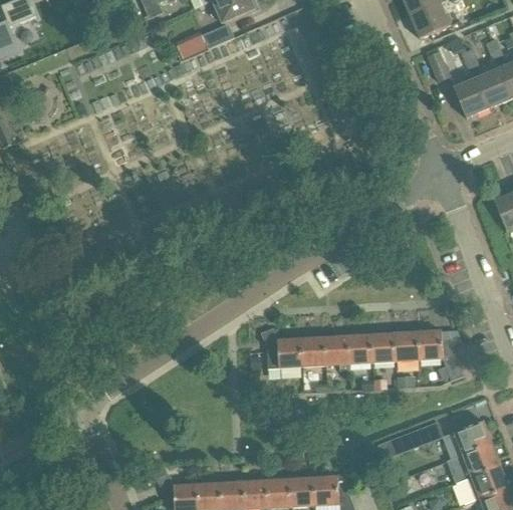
[(0,57),(18,49),(9,26),(35,15),(29,0),(11,0),(0,5),(0,57)]
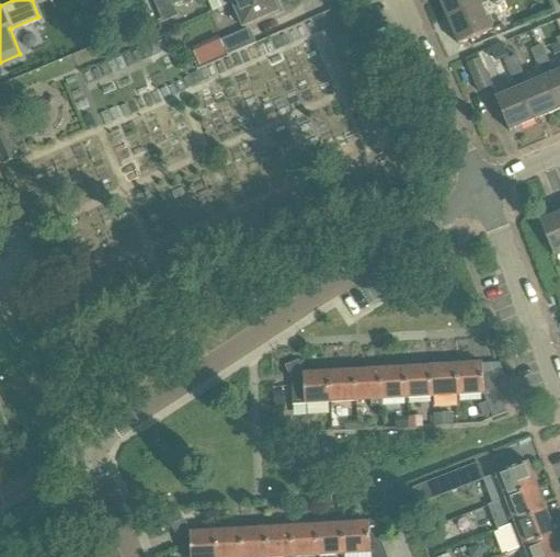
[(166,0),(156,4),(162,20),(178,12),(172,0),(166,0)]
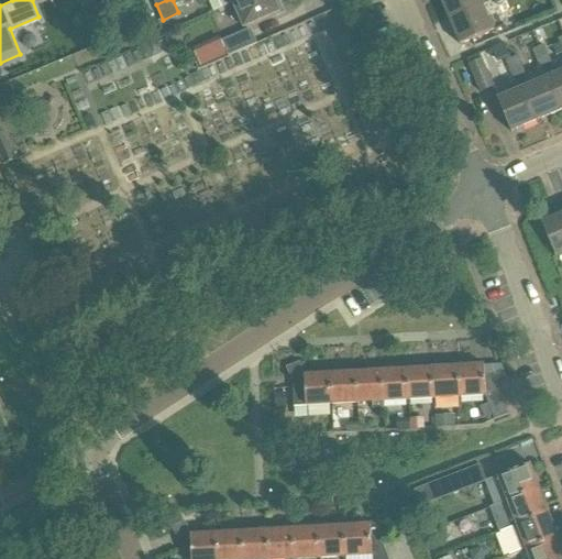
[(231,0),(242,24),(277,9),(276,6),(278,4),(276,0),(231,0)]
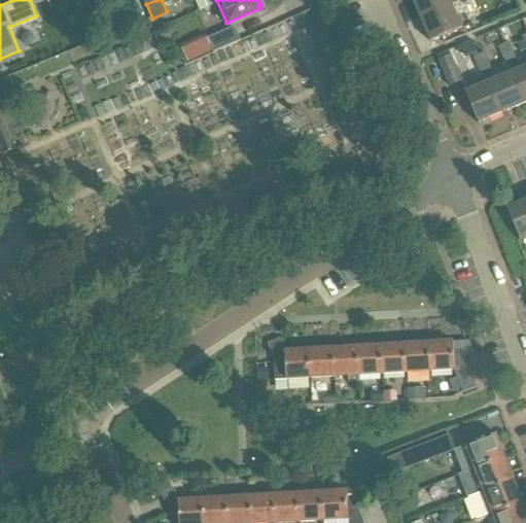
[(412,0),(418,15),(450,2),(449,0),(412,0)]
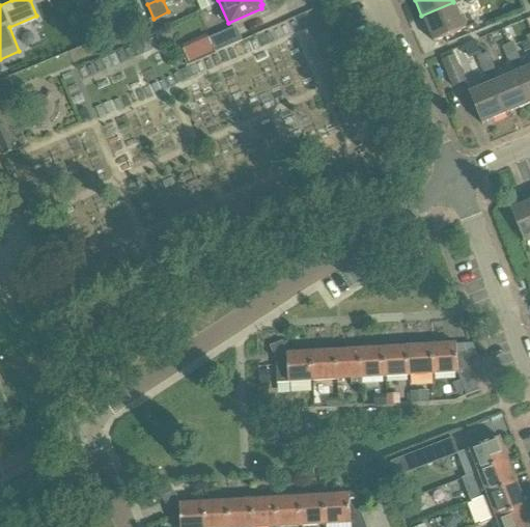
[(453,2),(421,16),(433,40),(465,27),(453,2)]
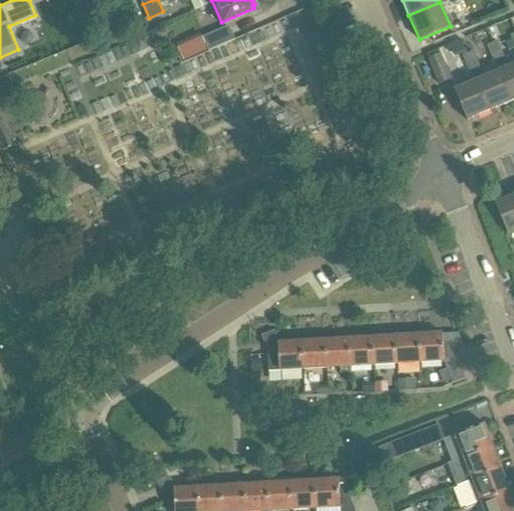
[(202,35),(208,46),(231,36),(226,24),(202,35)]
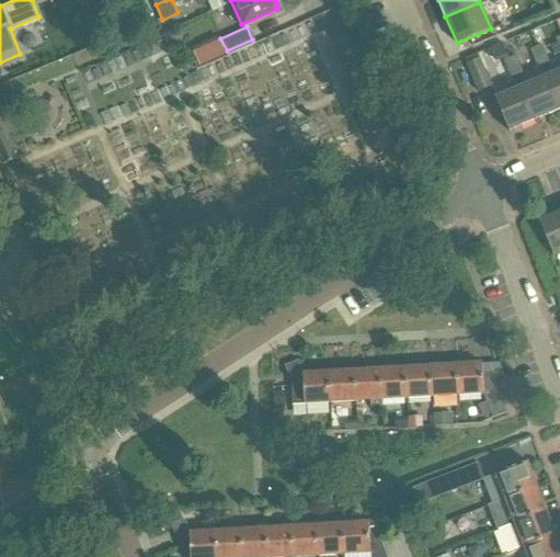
[(503,57),(509,55),(502,40),(489,45),(495,59),(503,57)]
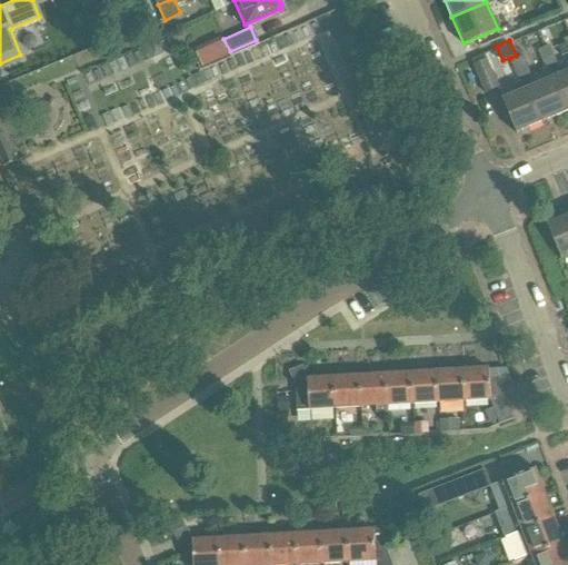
[(557,60),(549,41),(537,46),(545,65),(557,60)]
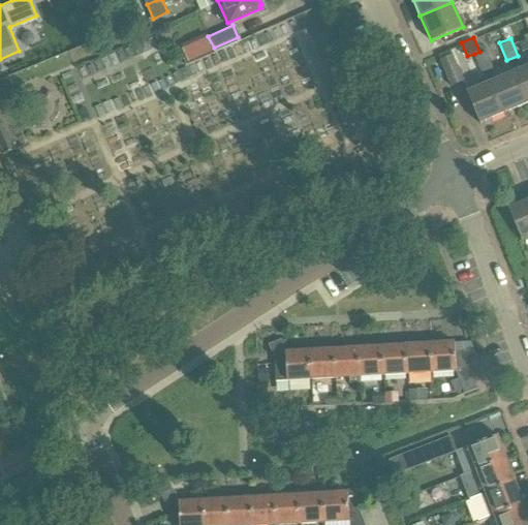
[(479,52),(474,54),(482,70),(493,66),(487,50),(479,52)]
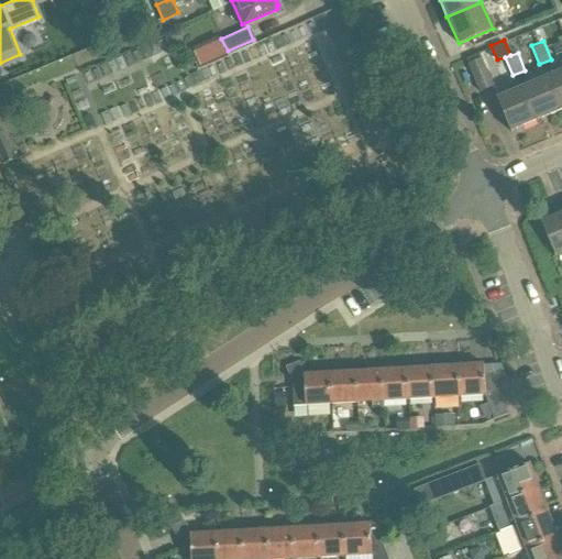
[(492,85),(480,57),(466,63),(478,90),(492,85)]
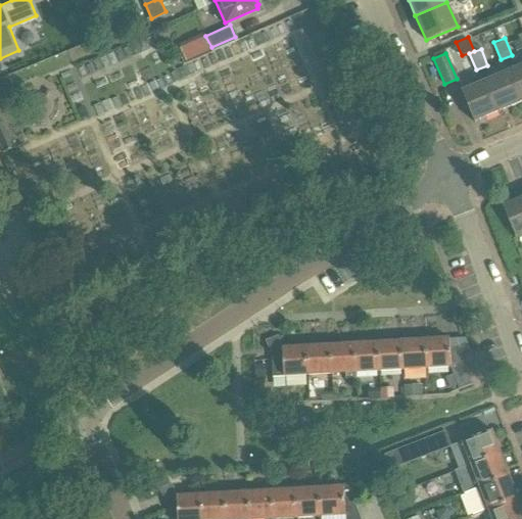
[(521,98),(521,62),(509,67),(521,98)]
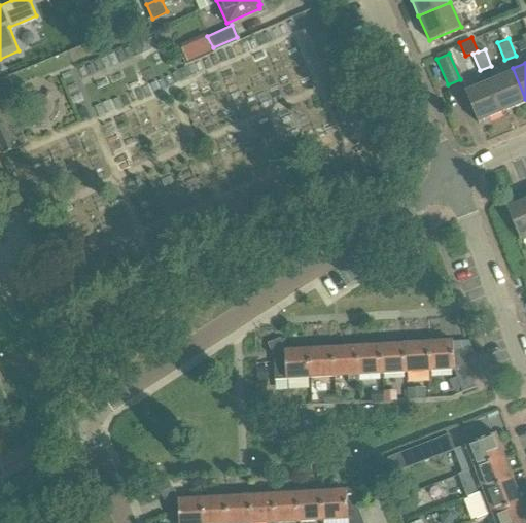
[(525,99),(513,68),(488,78),(501,109),(525,99)]
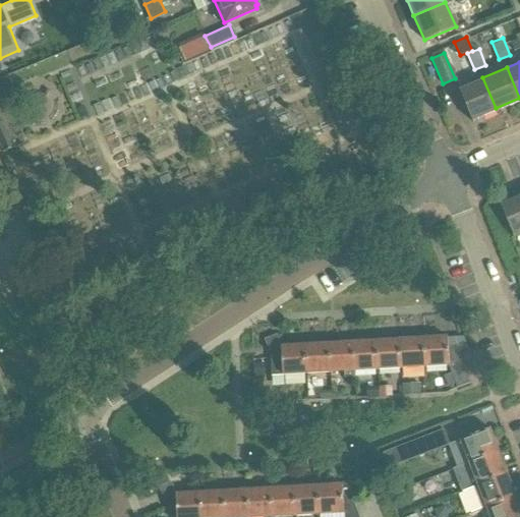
[(496,108),(482,77),(458,89),(470,119),(496,108)]
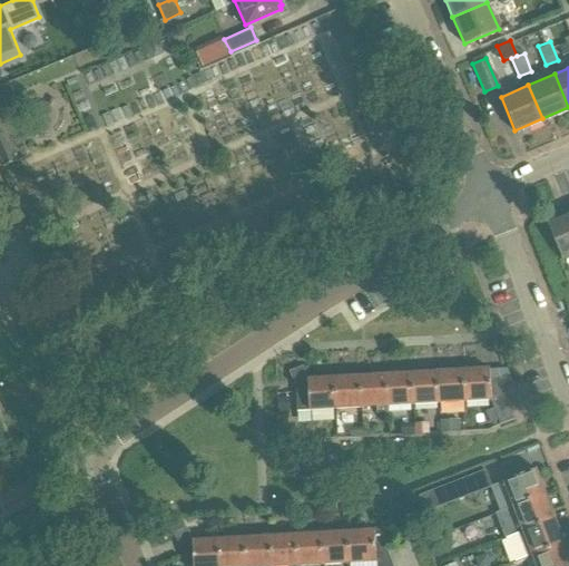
[(568,253),(568,213),(548,222),(562,256),(568,253)]
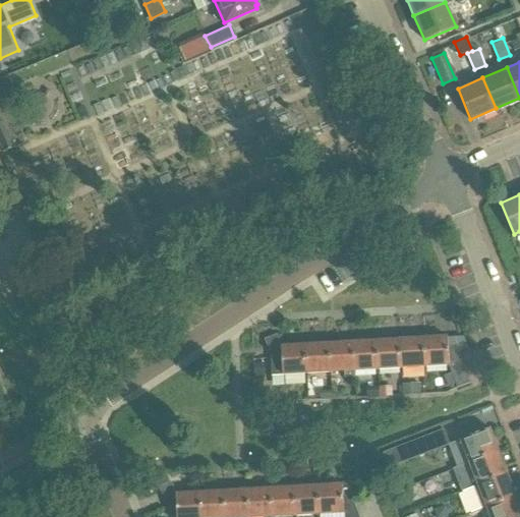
[(263,335),(267,344),(280,339),(277,330),(263,335)]
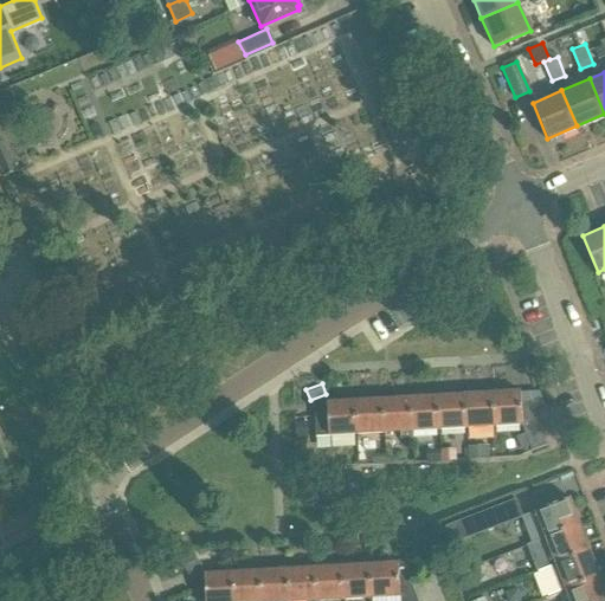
[(520,422),(522,428),(539,422),(535,413),(521,418),(520,395),(521,395),(520,388),(490,391),(491,424),(520,422)]
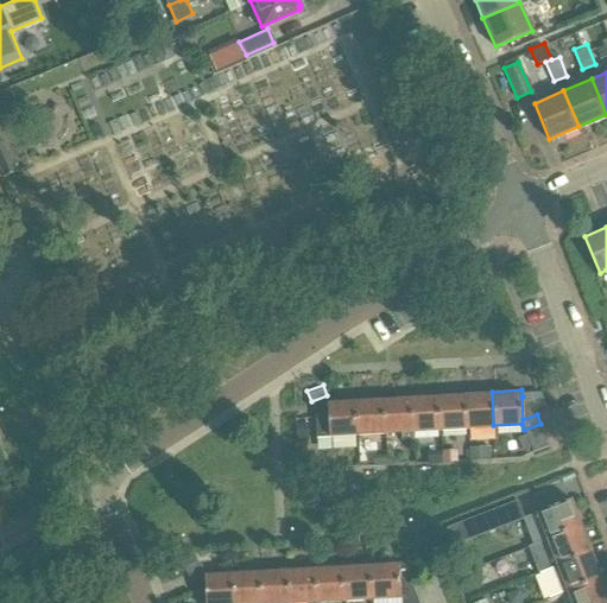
[(492,392),(466,393),(467,426),(493,425),(492,392)]
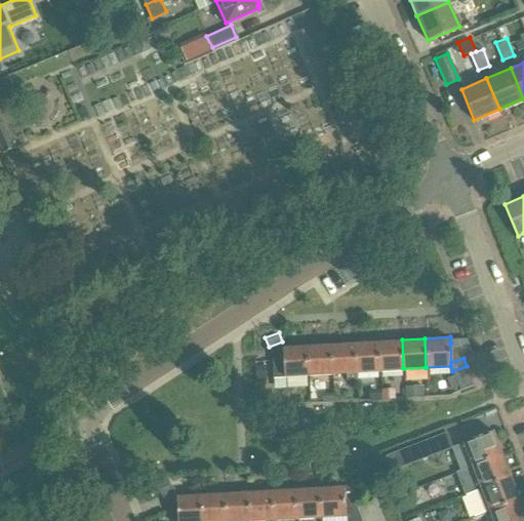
[(402,339),(378,342),(379,370),(403,368),(402,339)]
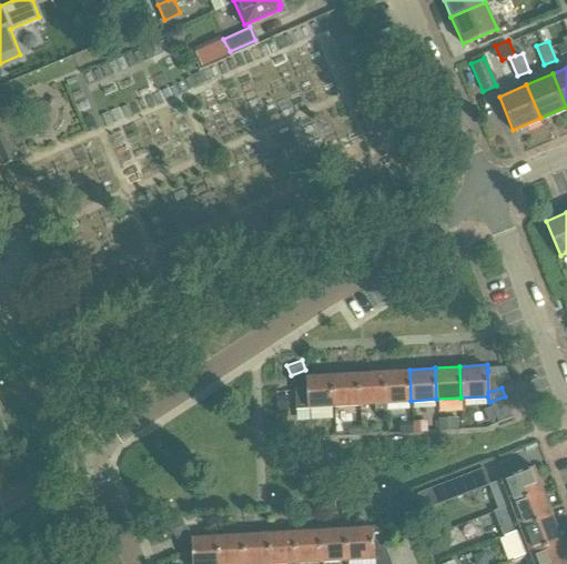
[(305,370),(291,375),(292,380),(294,384),(306,380),(307,375),(305,370)]
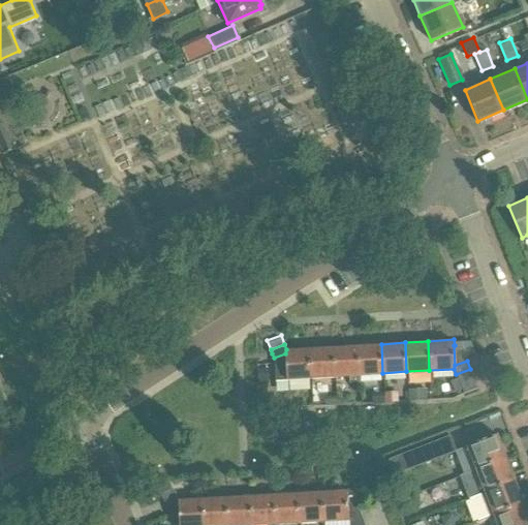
[(382,373),(381,344),(358,345),(359,374),(382,373)]
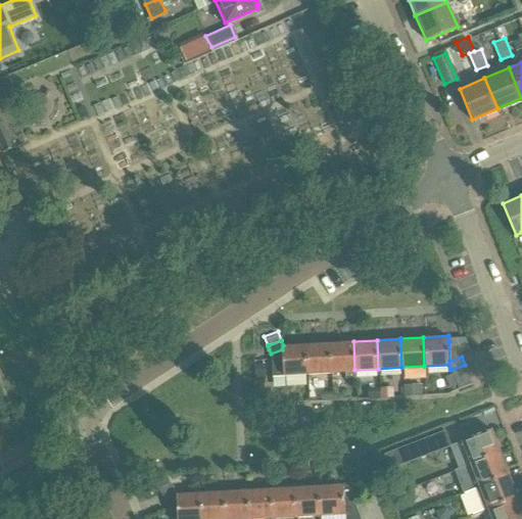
[(354,370),(353,341),(329,342),(331,371),(344,370),(344,376),(354,376),(354,370)]
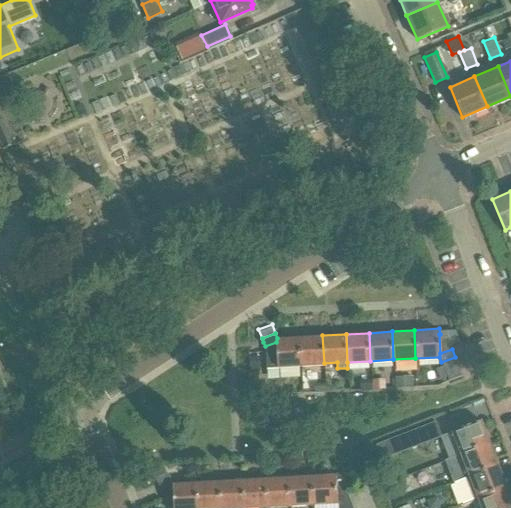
[(440,353),(452,349),(447,336),(440,336),(440,334),(439,334),(440,353)]
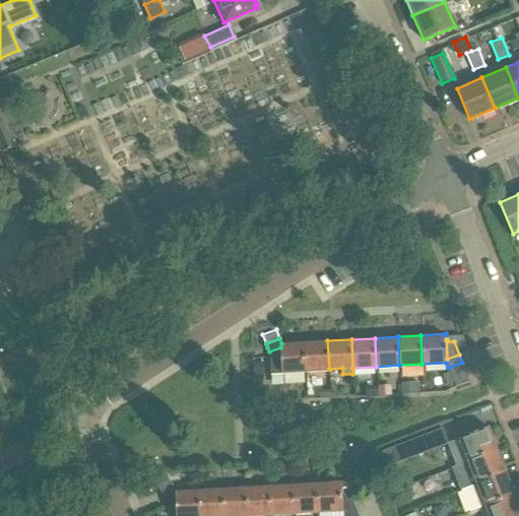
[(329,369),(327,340),(304,341),(305,370),(329,369)]
